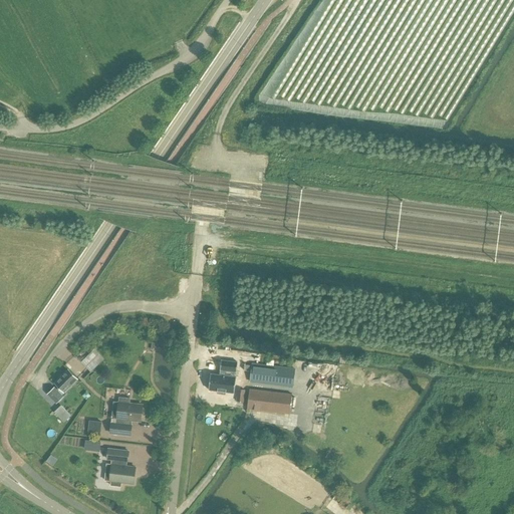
[(342,93),(339,86),(340,85),(342,89),(353,78),(345,75),(370,65),(364,71),(408,72),(413,70),(415,76),(416,70),(421,72),(418,78),(408,78),(429,88),(428,90),(438,86),(438,93),(449,99),(485,62),(309,59),(303,70),(304,71),(315,60),(303,84),(303,100),(322,100),(332,89),(342,93)]
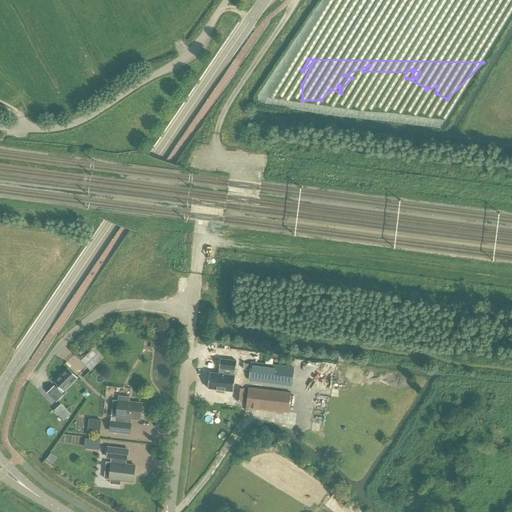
[(164,349),(165,341),(152,340),(151,348),(164,349)]
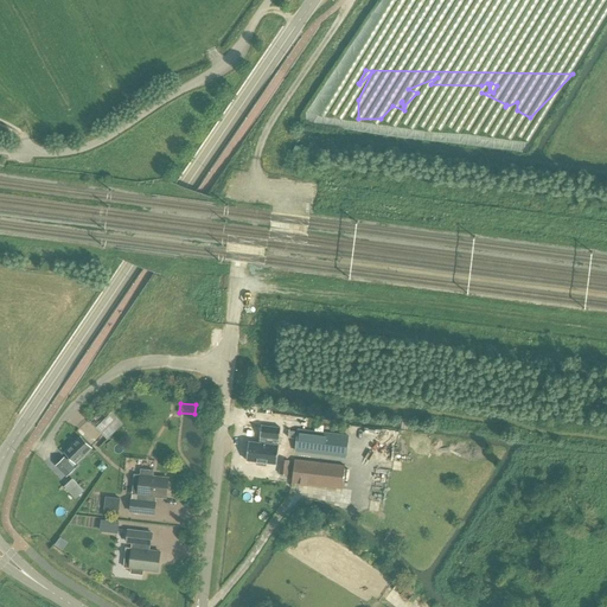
[(113,410),(96,426),(108,438),(125,422),(113,410)]
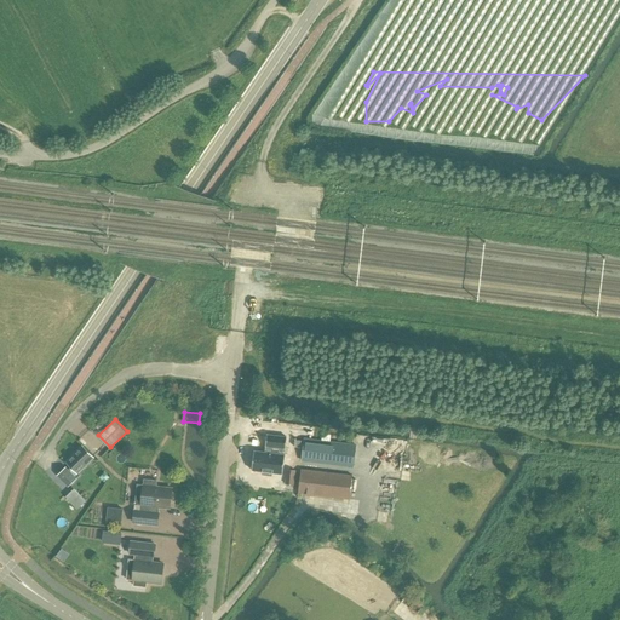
[(285,449),(286,437),(267,435),(265,446),(265,447),(265,451),(265,452),(265,453),(254,451),(252,470),(262,471),(262,475),(271,476),(271,472),(282,474),(285,455),(282,454),(283,448),(285,449)]
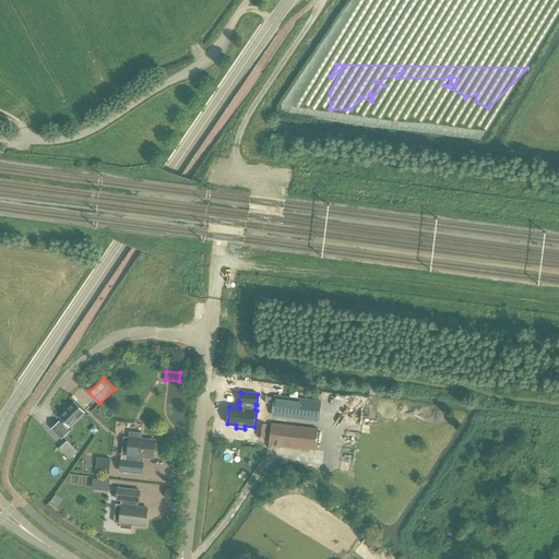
[(319,421),(321,402),(275,396),(273,415),(319,421)]
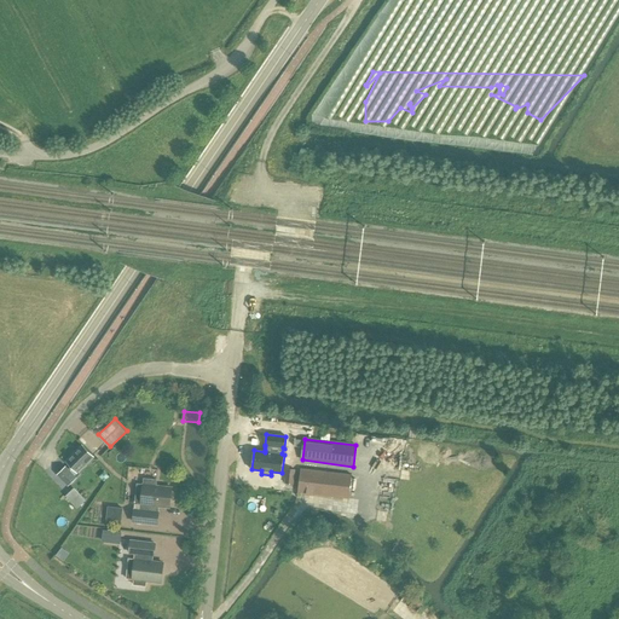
[(75,475),(93,457),(82,446),(67,461),(73,466),(69,469),(67,467),(58,475),(68,485),(76,478),(75,475)]
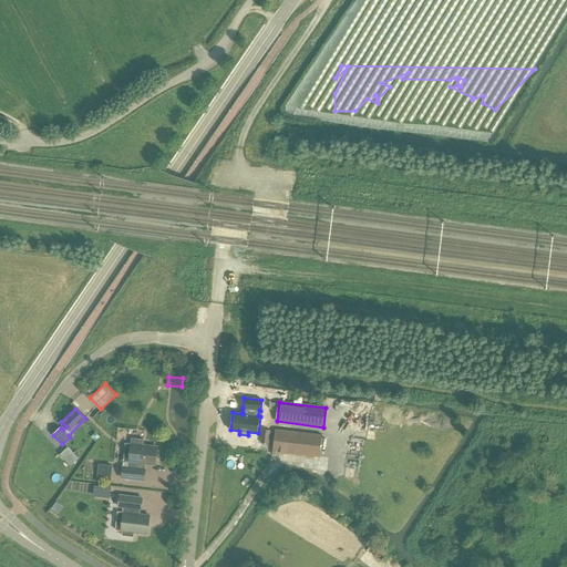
[(272,451),(319,457),(322,435),(276,429),(272,451)]
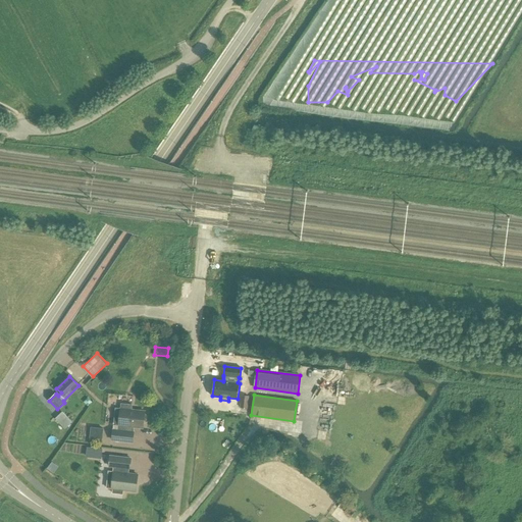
[(132,410),(132,405),(121,404),(120,409),(115,408),(114,425),(119,425),(118,430),(113,430),(112,439),(133,441),(134,431),(133,431),(134,426),(143,428),(144,421),(146,420),(147,415),(145,413),(145,411),(132,410)]
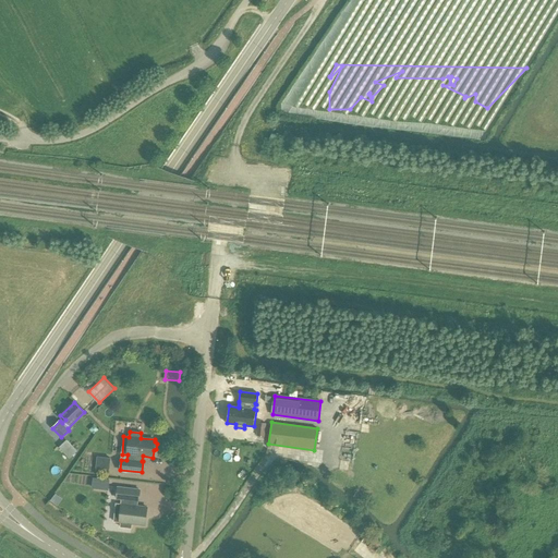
[(77,451),(67,440),(59,447),(70,459),(77,451)]
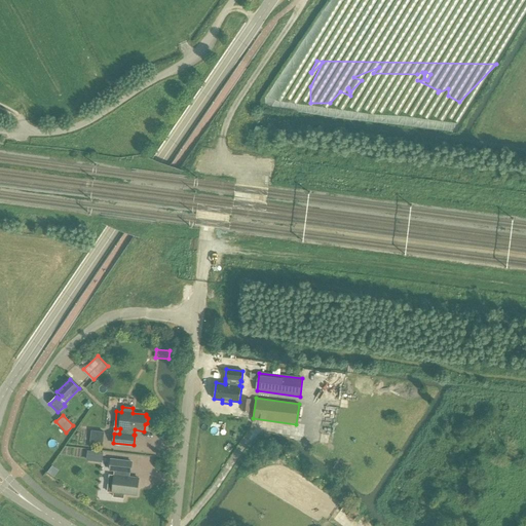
[(104,431),(91,430),(90,441),(103,442),(104,431)]
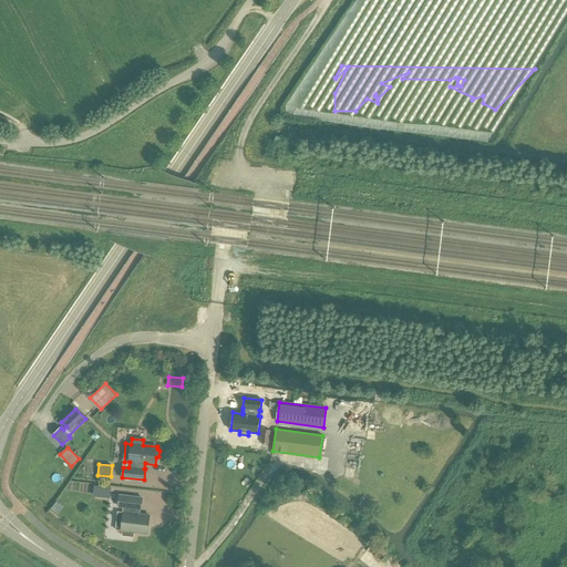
[(111,488),(95,486),(94,495),(110,497),(111,488)]
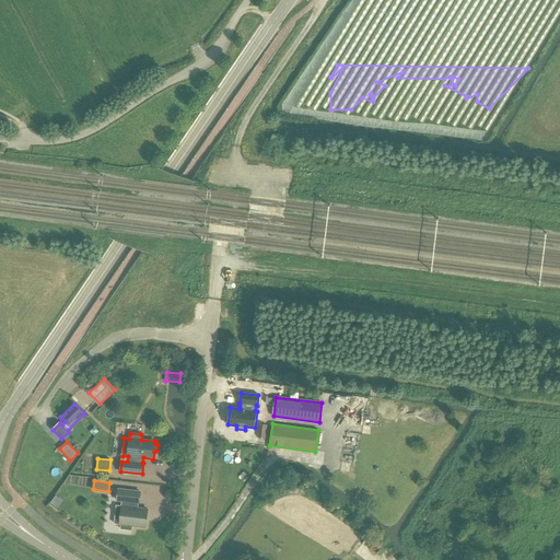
[(139,502),(140,491),(118,489),(117,500),(123,501),(121,506),(116,505),(115,523),(121,524),(121,528),(132,531),(132,525),(146,527),(148,509),(137,508),(138,502),(139,502)]
